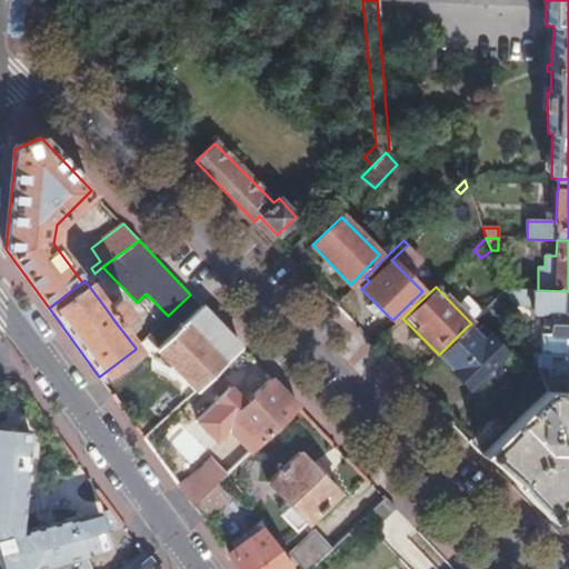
[(568,291),(538,290),(507,290),(512,307),(531,307),(532,313),(536,316),(545,315),(548,312),(550,312),(549,335),(540,335),(539,355),(531,355),(545,393),(568,393),(568,291)]
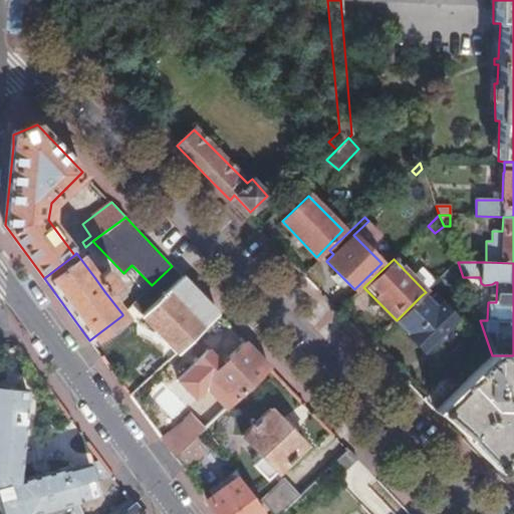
[(197,291),(172,266),(152,285),(133,304),(177,350),(216,312),(197,291)]
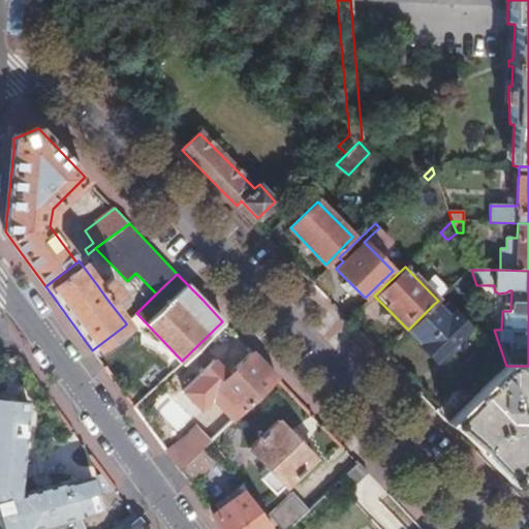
[(97,285),(107,300),(119,291),(109,277),(97,285)]
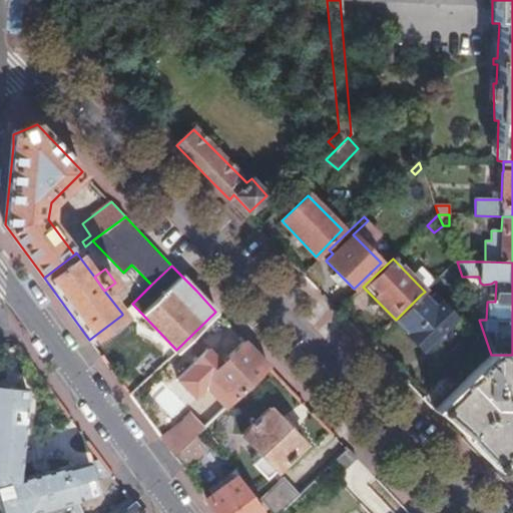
[(421,295),(396,320),(409,333),(408,335),(423,350),(455,319),(440,303),(434,308),(421,295)]
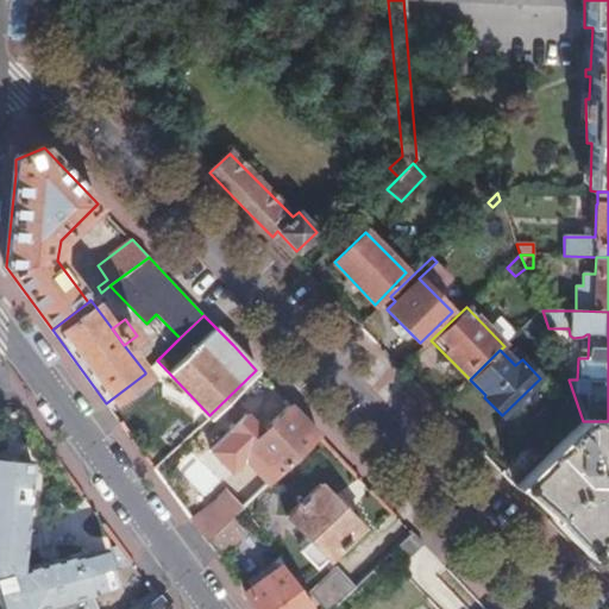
[(318,434),(289,405),(246,447),(275,477),(318,434)]
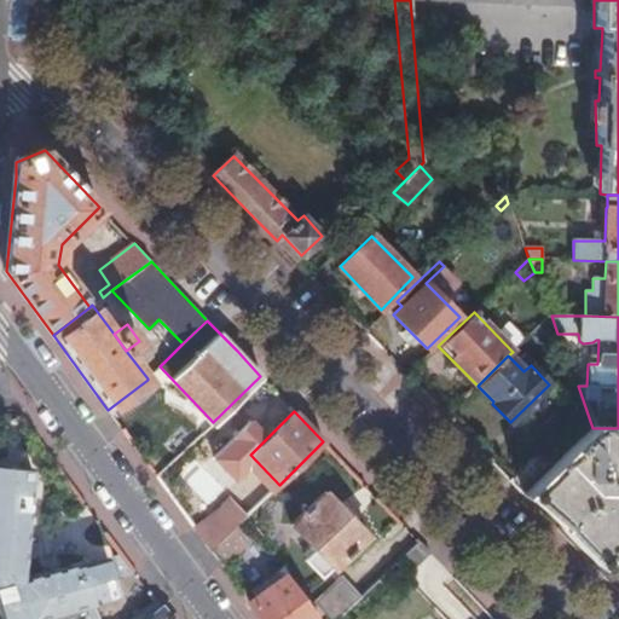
[(618,556),(618,428),(593,428),(551,469),(531,487),(565,522),(560,528),(597,567),(601,563),(602,565),(611,556),(618,556)]
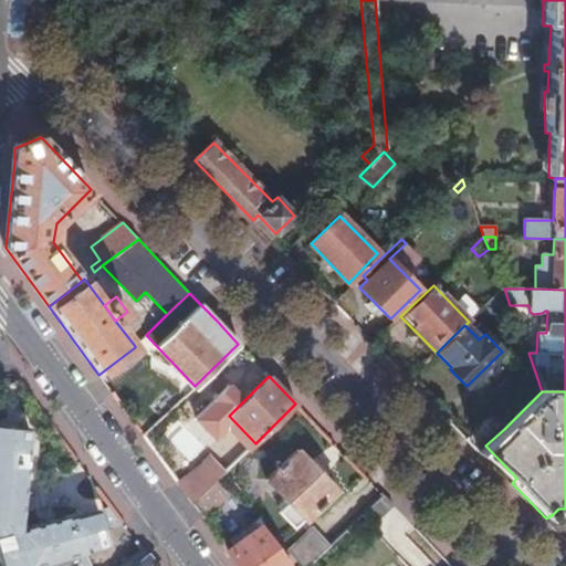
[(465,441),(479,454),(485,446),(504,429),(491,416),(465,441)]
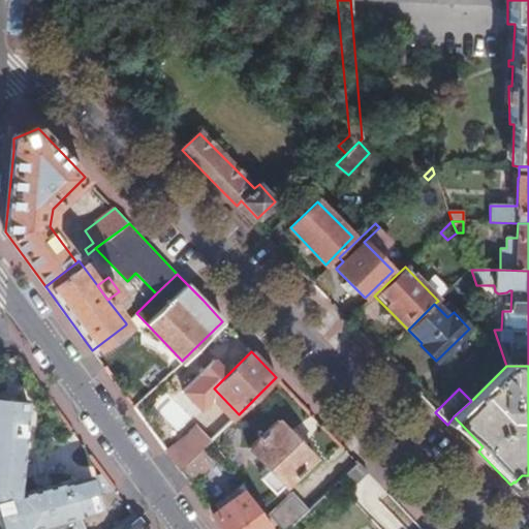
[(28,401),(0,398),(0,528),(145,528),(132,511),(109,528),(70,528),(71,515),(78,512),(78,510),(97,504),(90,474),(20,494),(28,401)]
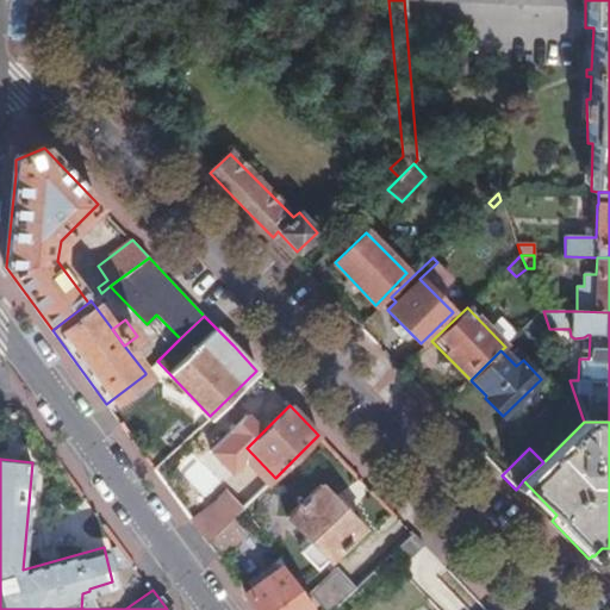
[(242,510),(265,487),(248,471),(218,503),(234,518),(242,510)]
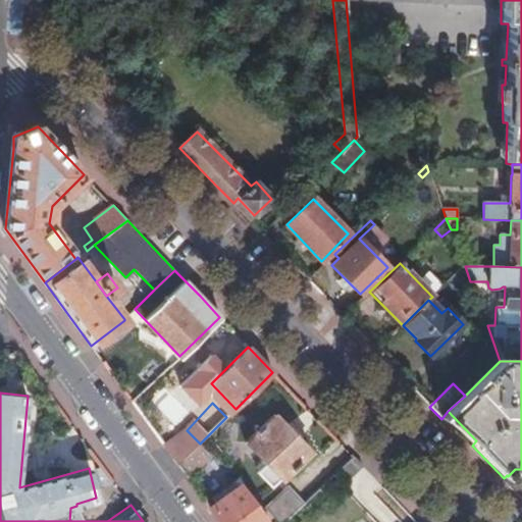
[(275,415),(246,442),(266,465),(259,472),(272,486),(280,479),(281,480),(311,452),(275,415)]
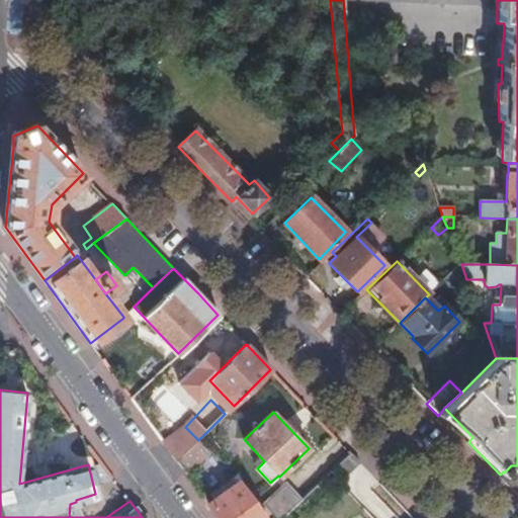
[(185,427),(162,441),(176,461),(198,440),(185,427)]
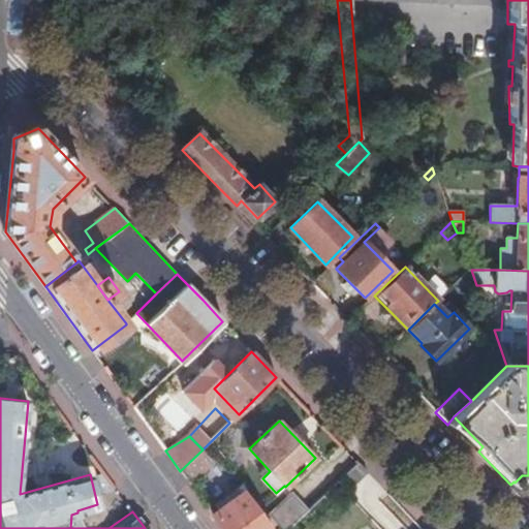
[(203,449),(180,471),(190,485),(213,462),(203,449)]
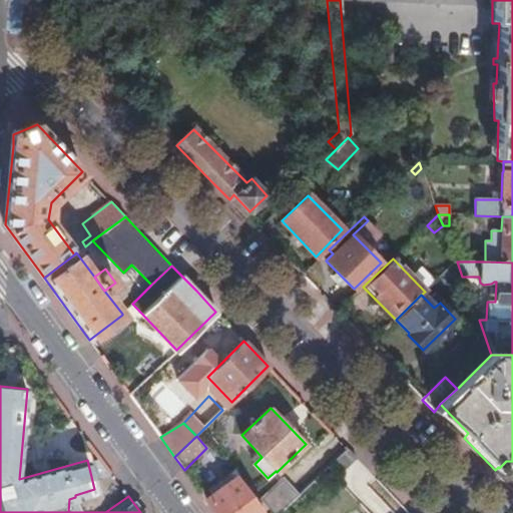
[(355,457),(346,448),(332,463),(340,472),(355,457)]
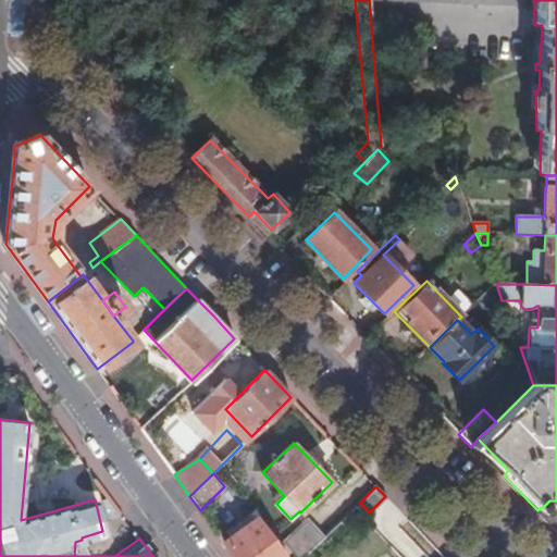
[(121,514),(108,496),(100,498),(106,517),(121,514)]
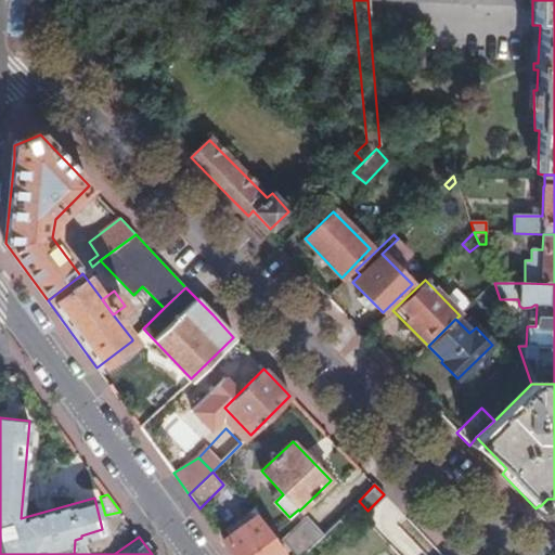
[(222,540),(233,554),(285,554),(253,510),(226,529),(229,536),(222,540)]
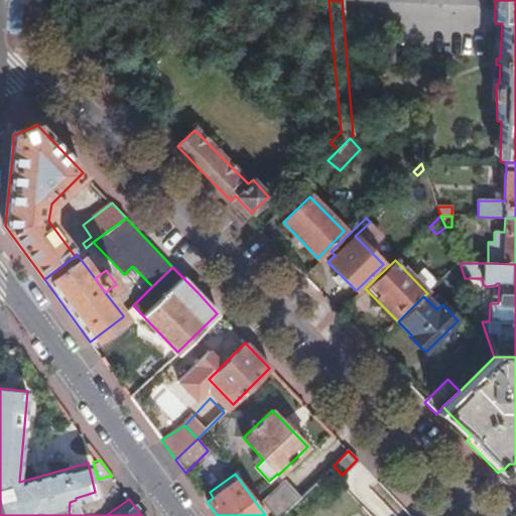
[(283,482),(262,501),(273,515),(279,515),(299,498),(283,482)]
